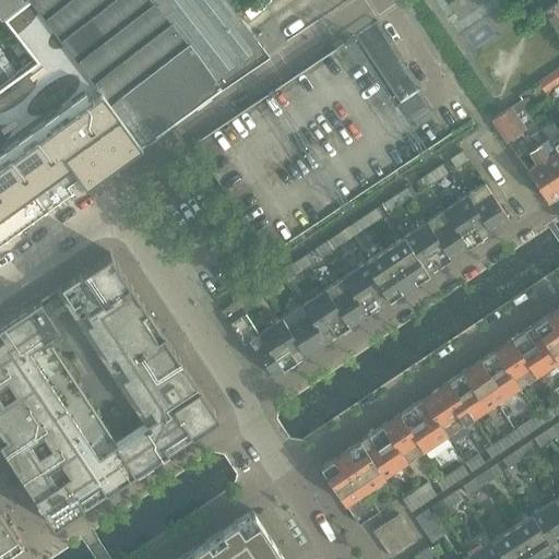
[(0,0),(0,19),(1,20),(2,20),(27,0),(0,0)]
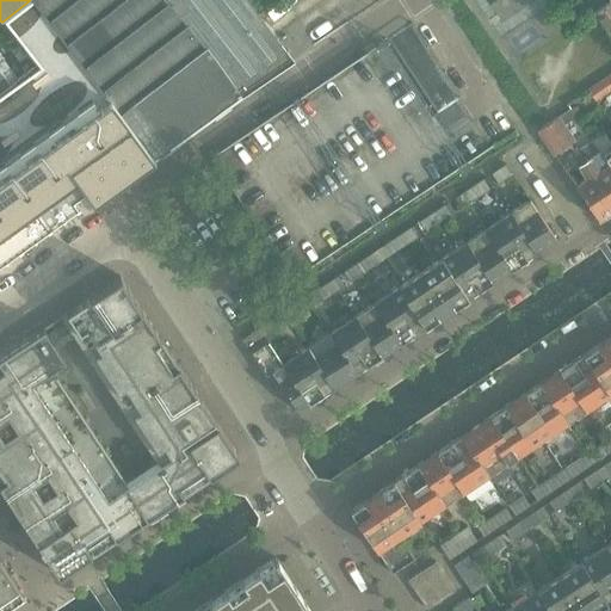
[(0,264),(85,204),(88,210),(128,180),(153,161),(152,159),(154,156),(124,116),(122,118),(121,116),(119,113),(121,112),(105,92),(103,93),(102,91),(103,90),(87,68),(85,69),(84,67),(85,66),(68,44),(66,41),(34,0),(30,0),(2,22),(4,23),(37,66),(18,80),(0,93),(0,264)]
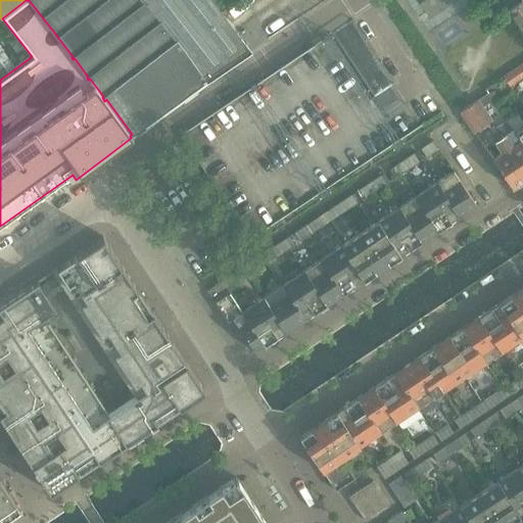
[(29,0),(56,35),(58,38),(73,56),(72,57),(73,59),(75,58),(88,77),(87,78),(88,80),(90,79),(103,96),(102,97),(103,99),(104,101),(106,99),(132,134),(130,136),(131,138),(134,136),(135,135),(155,121),(161,115),(160,114),(175,104),(175,105),(186,98),(203,85),(206,83),(177,40),(176,41),(147,4),(145,5),(141,0),(29,0)]
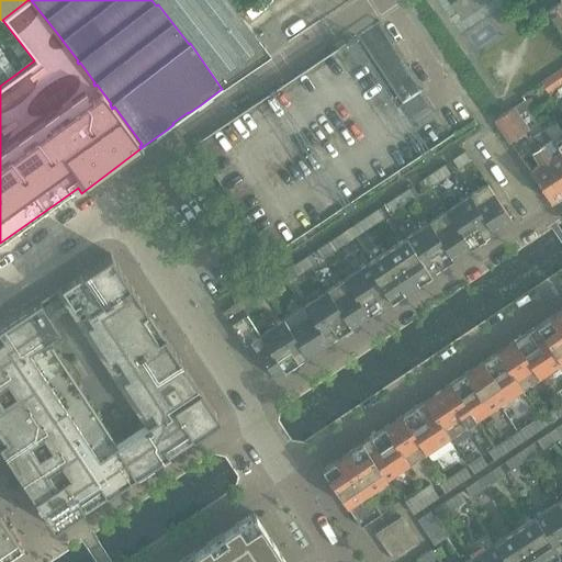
[(152,0),(156,6),(158,4),(189,44),(190,43),(222,89),(224,88),(268,57),(269,57),(270,56),(226,0),(152,0)]
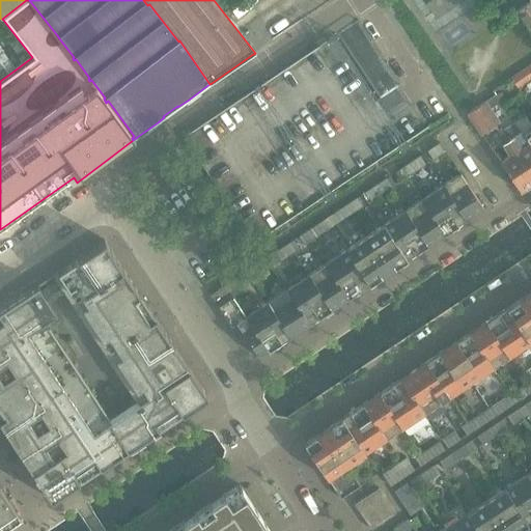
[(530,0),(529,0),(530,1),(518,11),(530,31),(530,0)]
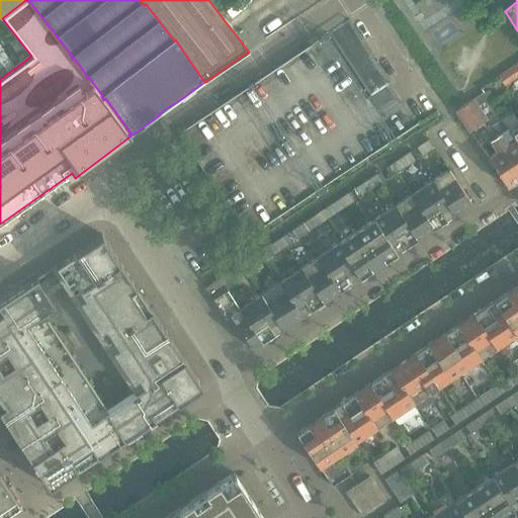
[(322,34),(176,135),(181,142),(194,161),(212,187),(249,238),(393,140),(372,109),(371,107),(322,34)]
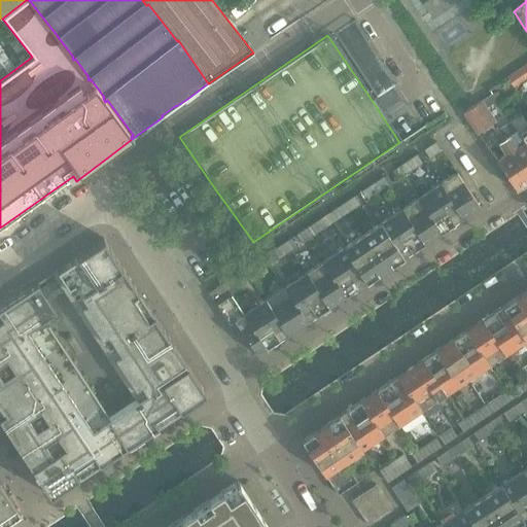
[(0,80),(15,69),(0,47),(0,80)]
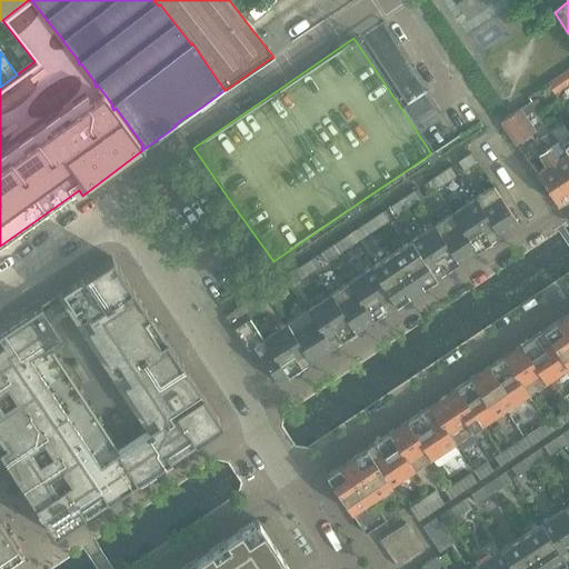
[(568,69),(548,85),(555,95),(568,83),(568,69)]
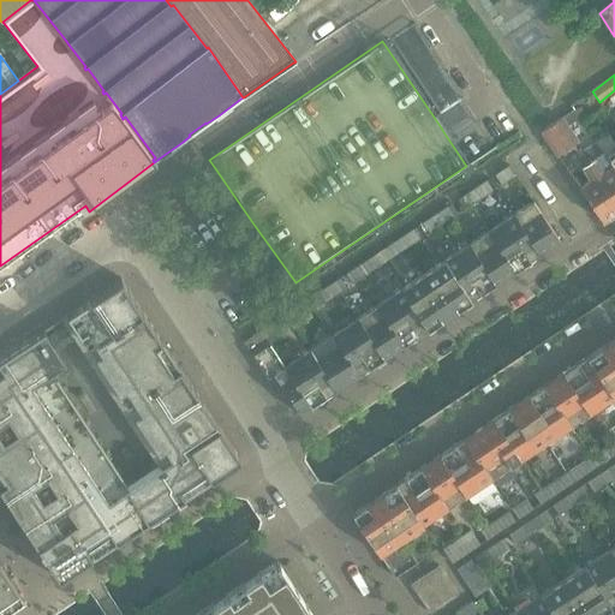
[(574,111),(561,119),(562,119),(567,127),(579,119),(574,112),(574,111)]
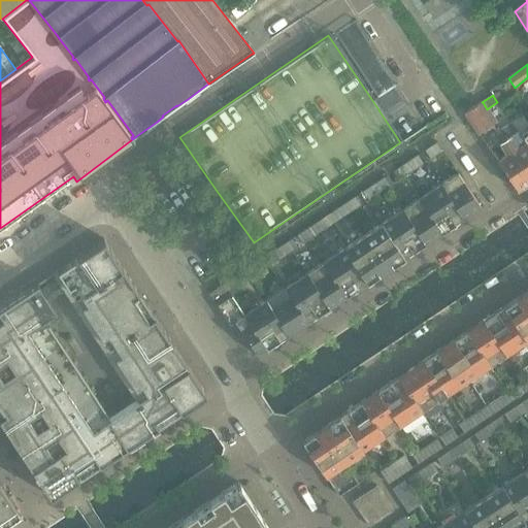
[(479,133),(495,122),(487,109),(483,102),(482,102),(464,113),(479,133)]
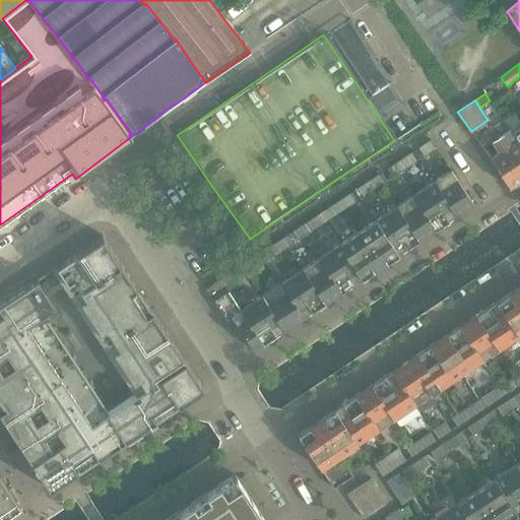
[(519,123),(513,113),(504,119),(517,140),(519,142),(519,123)]
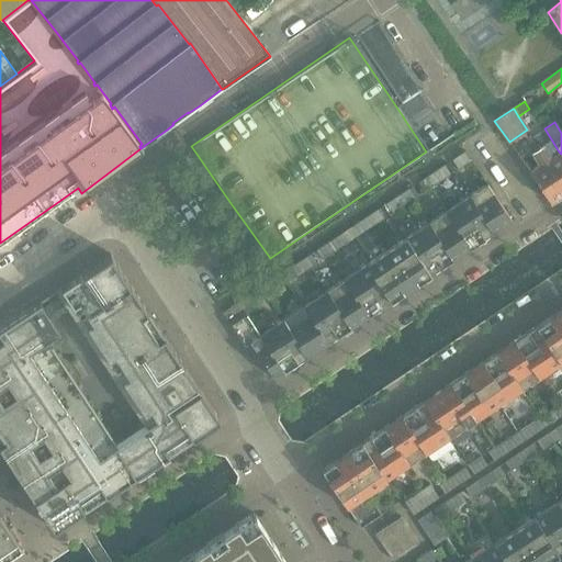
[(561,154),(559,152),(544,128),(531,137),(536,144),(535,144),(561,182),(561,154)]
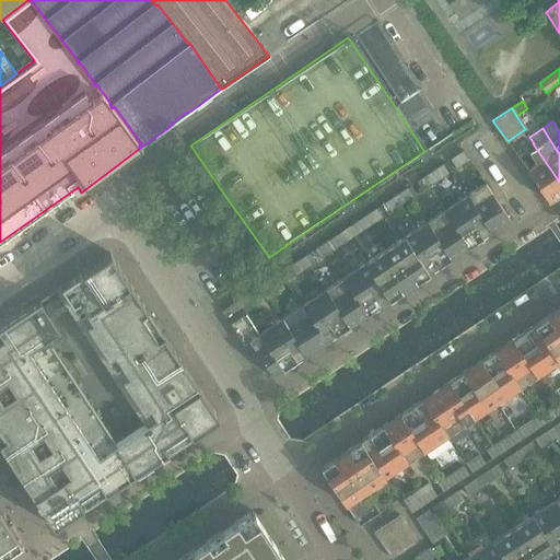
[(536,165),(527,171),(548,201),(549,200),(548,200),(552,198),(559,193),(559,182),(533,143),(534,143),(529,137),(527,133),(511,144),(518,155),(525,150),(526,152),(528,152),(536,165)]
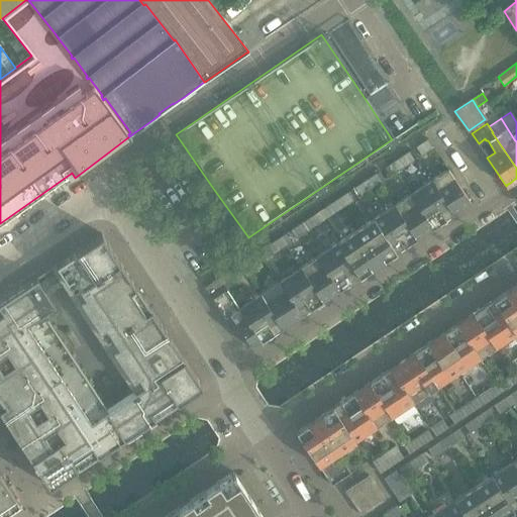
[(428,139),(416,147),(421,154),(433,147),(428,139)]
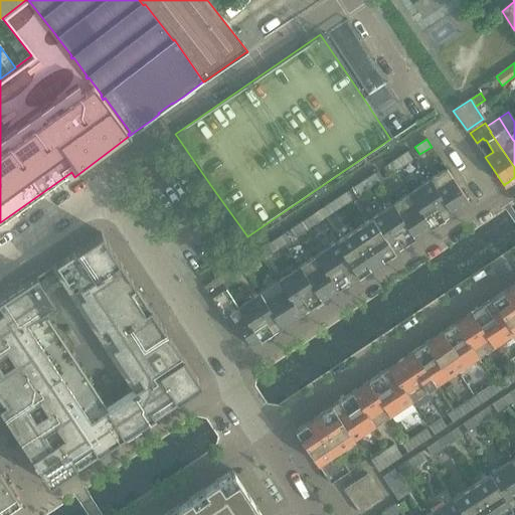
[(406,152),(383,167),(388,175),(412,160),(406,152)]
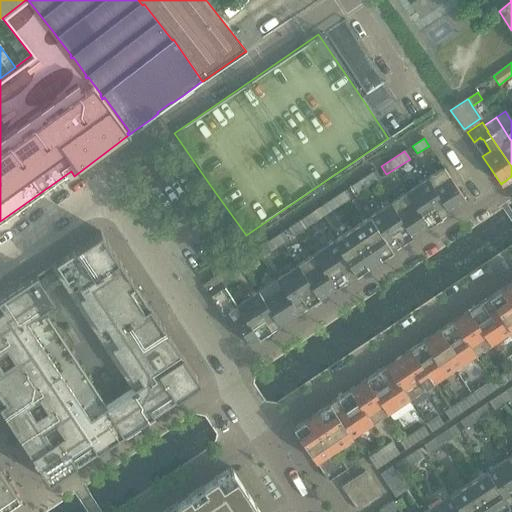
[(444,168),(427,179),(450,212),(466,202),(444,168)]
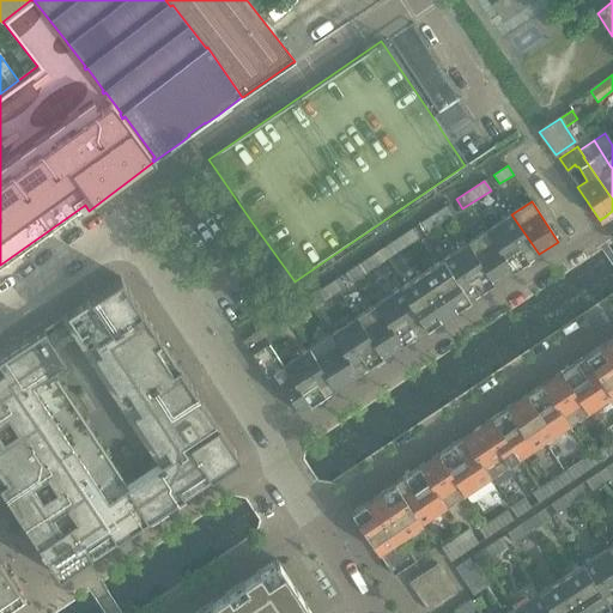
[(449,204),(422,223),(428,231),(456,213),(449,204)]
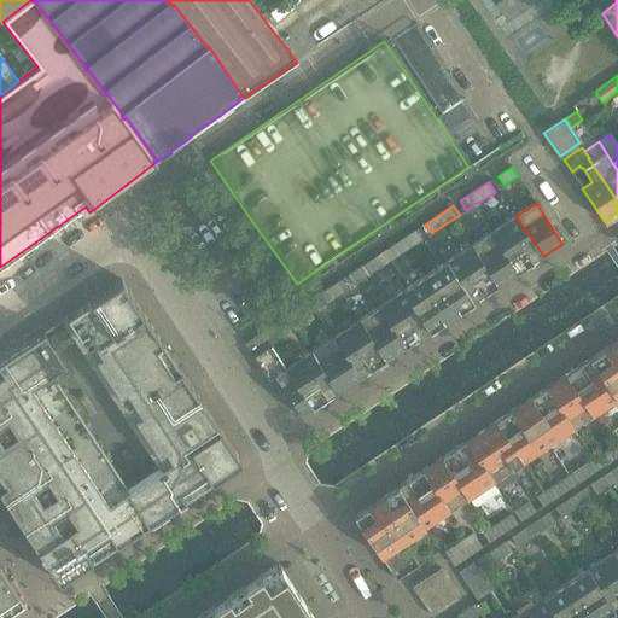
[(516,216),(481,239),(507,280),(543,256),(516,216)]
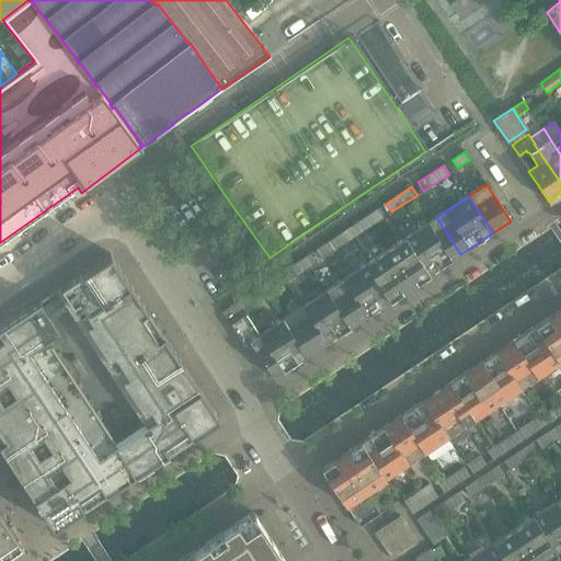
[(356,236),(382,218),(376,209),(351,227),(356,236)]
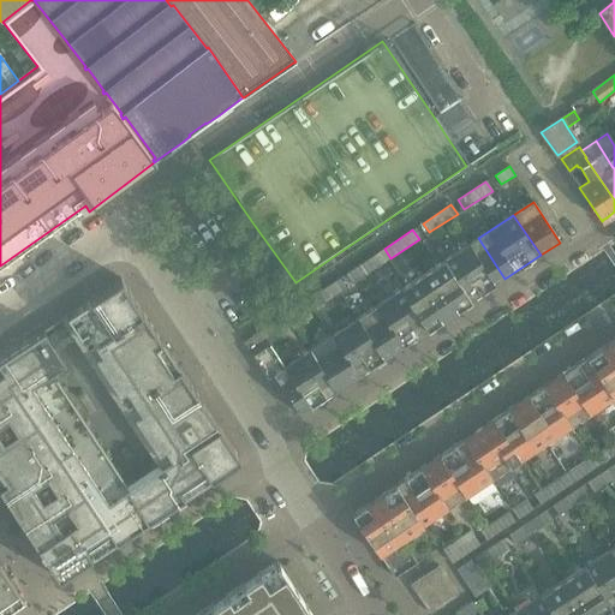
[(478,238),(443,262),(470,303),(505,279),(478,238)]
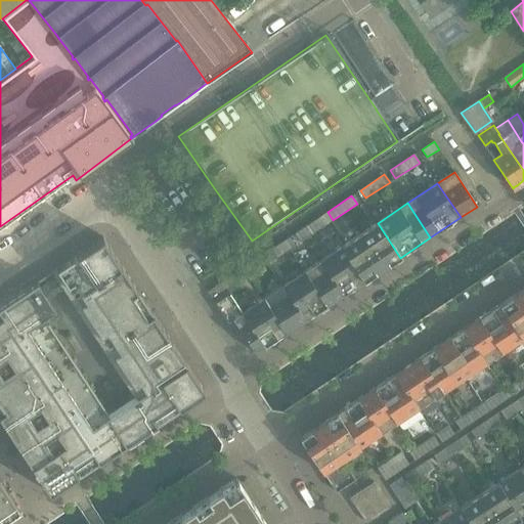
[(318,218),(295,233),(300,242),(324,225),(318,218)]
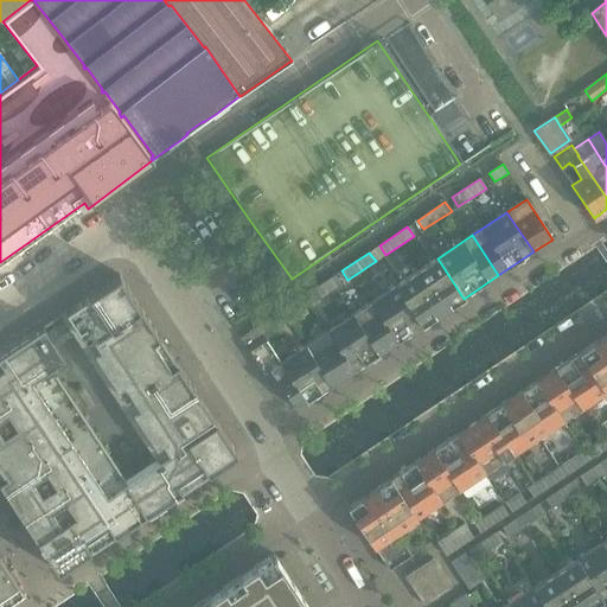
[(438,259),(397,285),(423,325),(464,299),(438,259)]
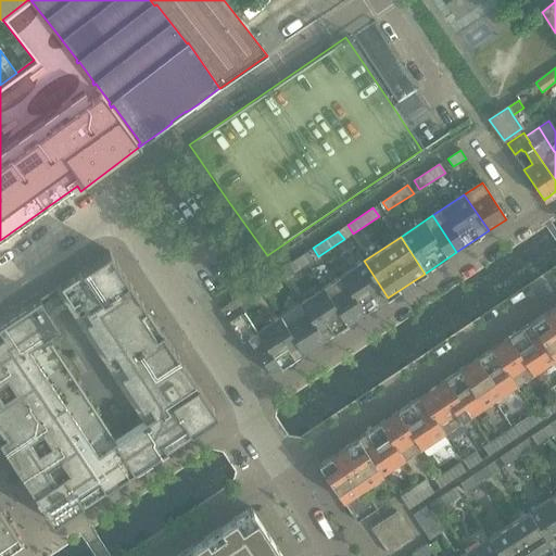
[(0,443),(53,525),(217,416),(110,252),(0,324),(0,443)]
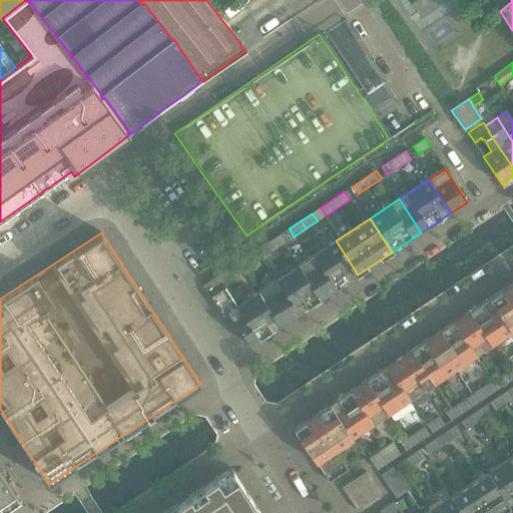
[(283,232),(260,247),(265,255),(289,240),(283,232)]
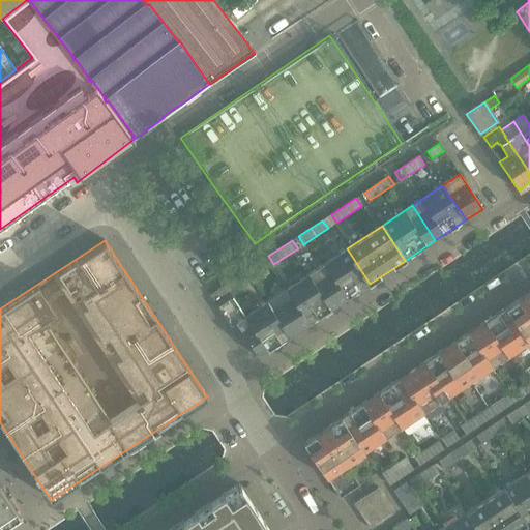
[(347,248),(316,269),(339,304),(370,284),(347,248)]
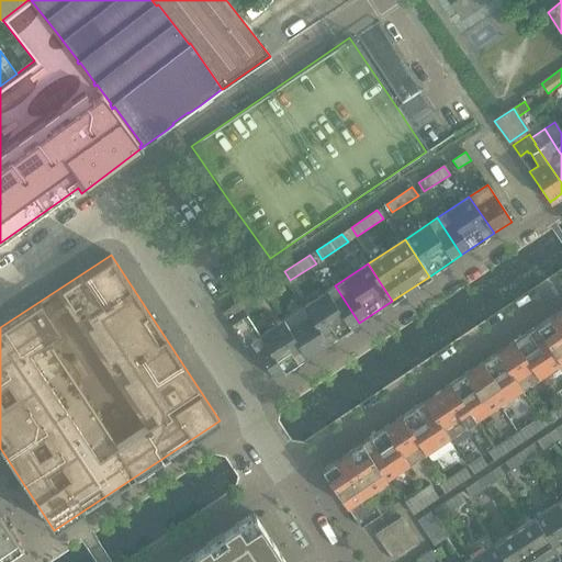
[(268,301),(285,290),(277,277),(259,289),(268,301)]
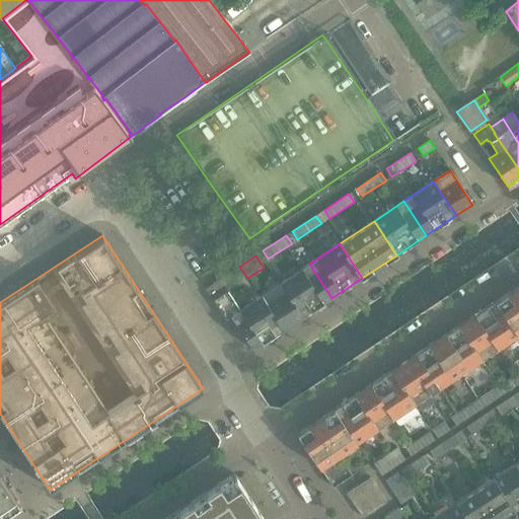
[(309,264),(279,284),(285,292),(302,318),(331,298),(309,264)]
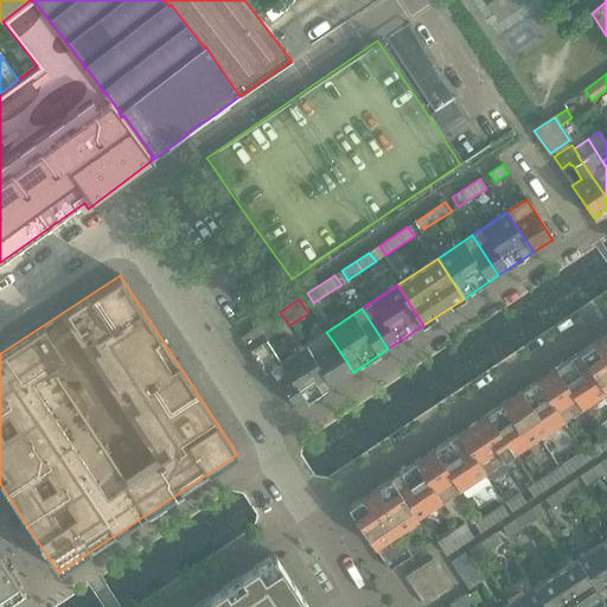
[(276,314),(241,338),(279,395),(285,391),(296,410),(333,385),(312,355),(306,345),(281,362),(263,336),(282,323),(276,314)]
